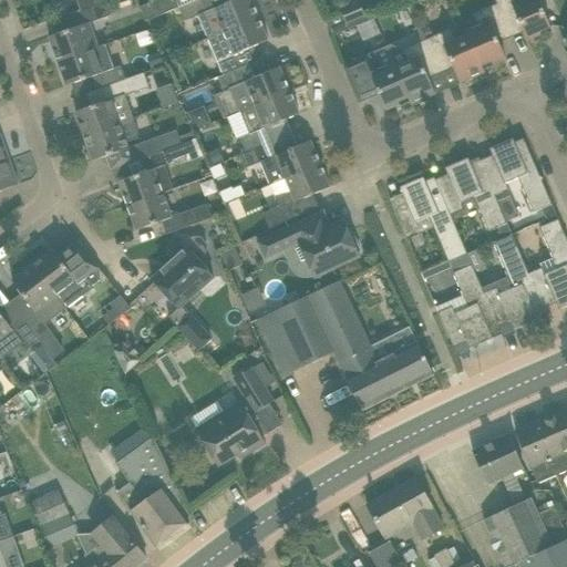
[(74,0),(80,11),(88,8),(103,3),(101,0),(74,0)]
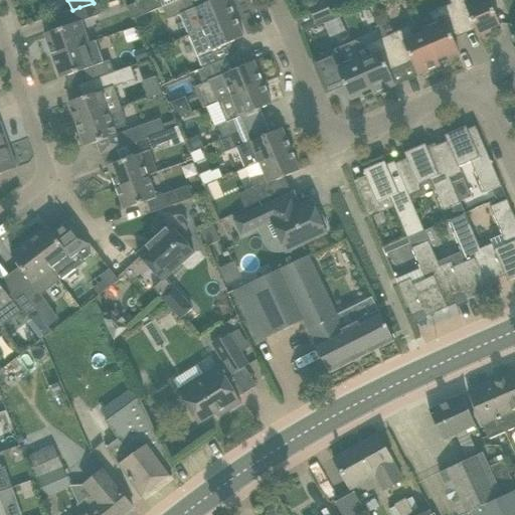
[(141,0),(126,6),(131,19),(134,19),(137,17),(144,14),(162,7),(159,0),(141,0)]
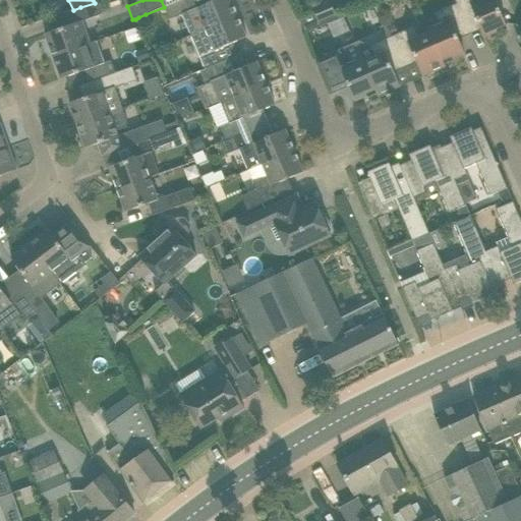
[(181,14),(189,35),(205,29),(205,30),(237,15),(230,0),(214,0),(195,8),(189,11),(184,0),(179,0),(164,7),(169,19),(181,14)]
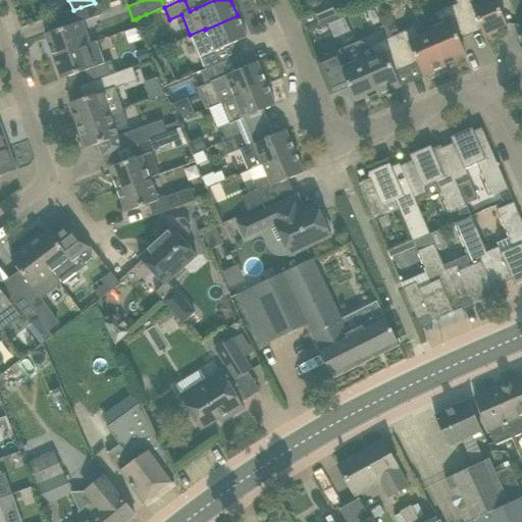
[(454,0),(456,3),(457,3),(465,22),(476,17),(485,37),(498,32),(497,30),(507,24),(496,0),(454,0)]
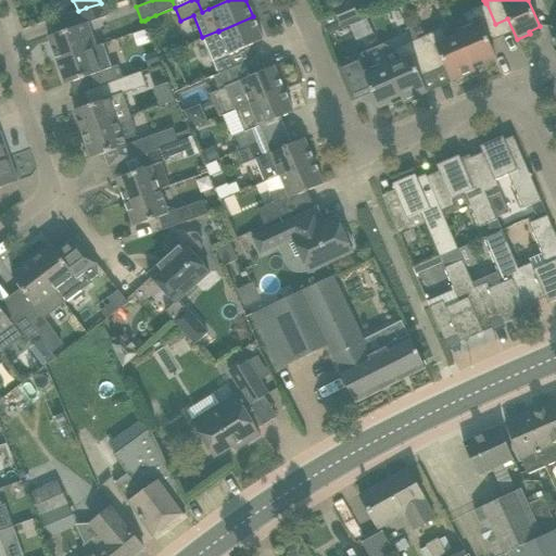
[(331,10),(338,24),(357,16),(351,1),(331,10)]
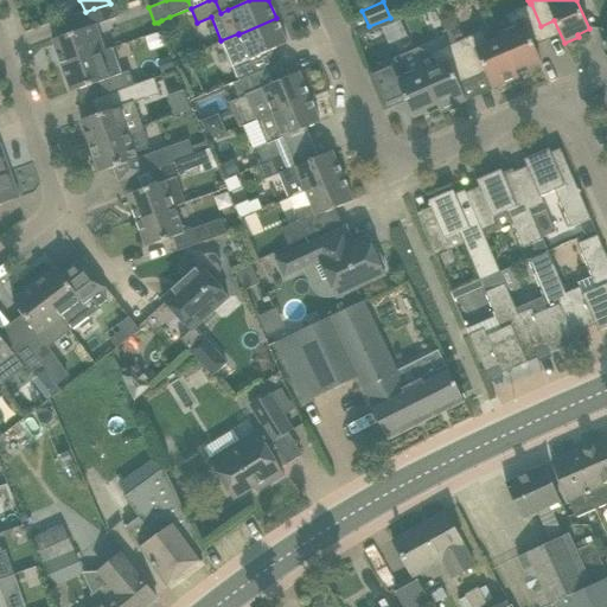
[(110,4),(94,8),(100,23),(119,17),(113,2),(110,4)]
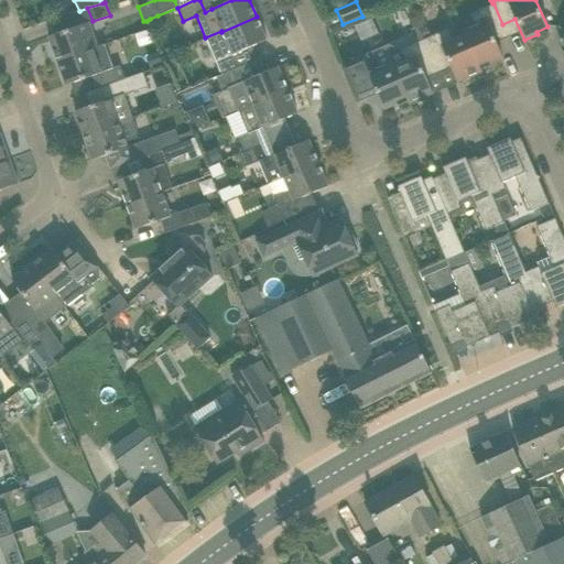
[(461,31),(463,35),(465,34),(478,65),(488,61),(489,63),(502,57),(494,36),(506,31),(502,24),(494,3),(492,3),(469,14),(474,24),(461,31)]
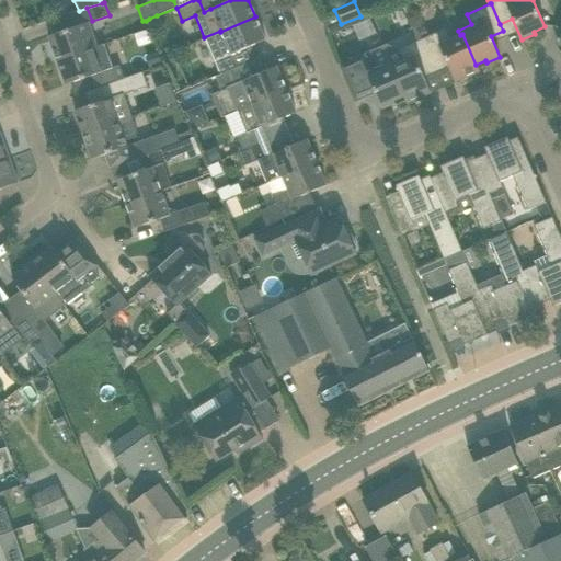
[(149,19),(146,21),(150,32),(157,29),(160,22),(157,15),(149,19)]
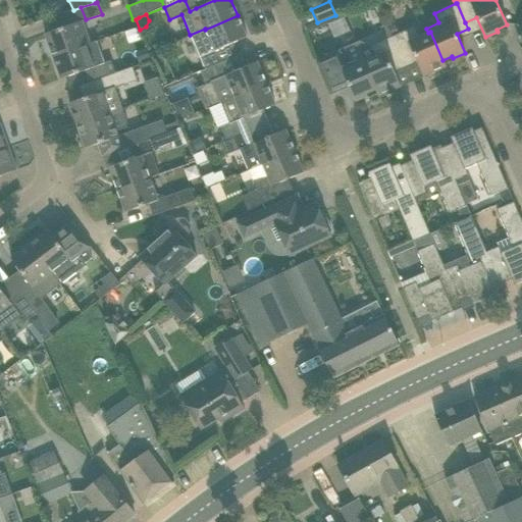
[(190,35),(205,69),(212,66),(213,66),(241,54),(236,42),(246,38),(238,15),(205,30),(205,29),(190,35)]
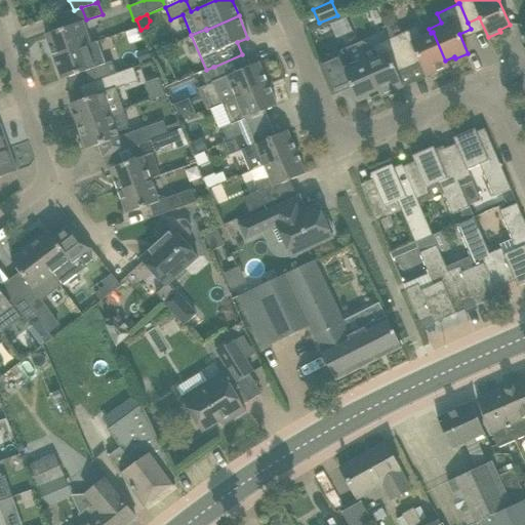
[(345,17),(337,21),(341,31),(349,28),(345,17)]
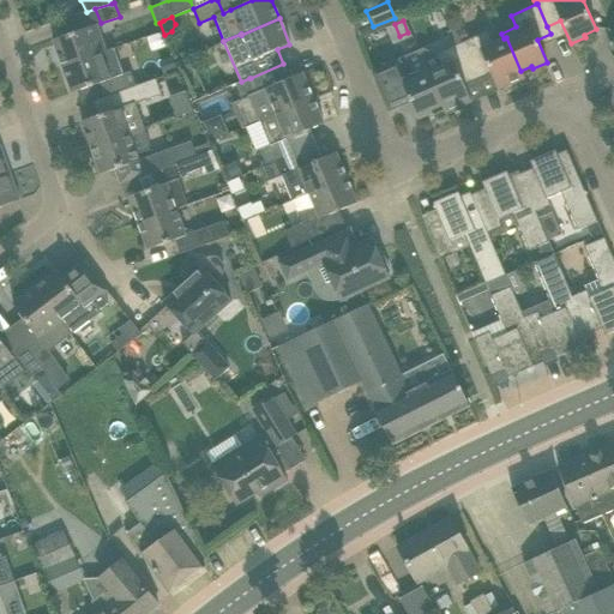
[(53,40),(61,66),(107,50),(97,24),(53,40)]
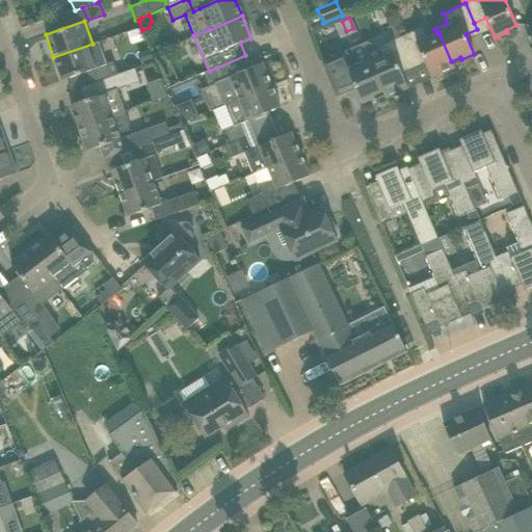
[(401,26),(396,28),(400,36),(405,34),(401,26)]
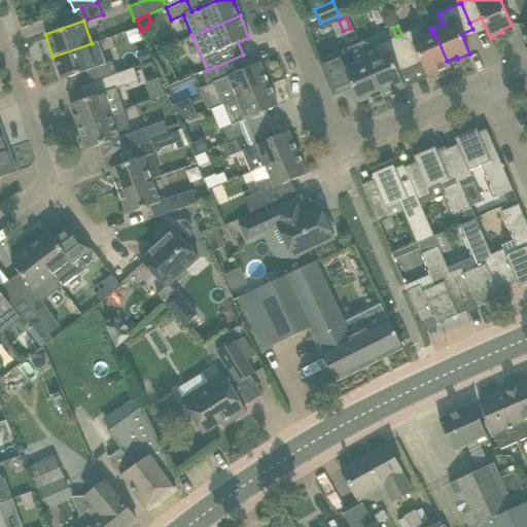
[(401,34),(396,36),(408,62),(419,58),(427,77),(450,67),(447,61),(434,32),(432,33),(422,37),(418,27),(401,34)]
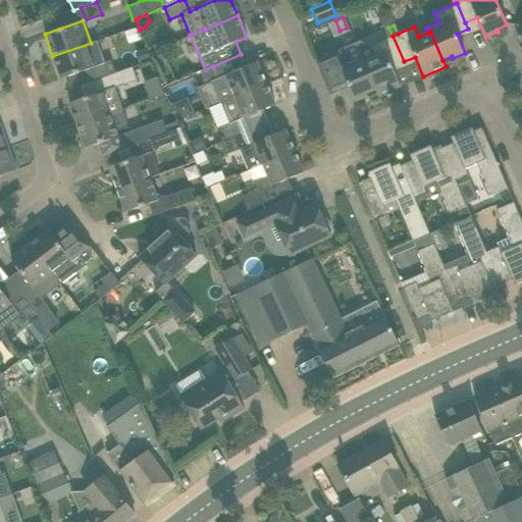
[(360,42),(356,43),(362,58),(376,90),(375,90),(377,96),(400,86),(392,66),(404,61),(393,36),(370,46),(360,42)]
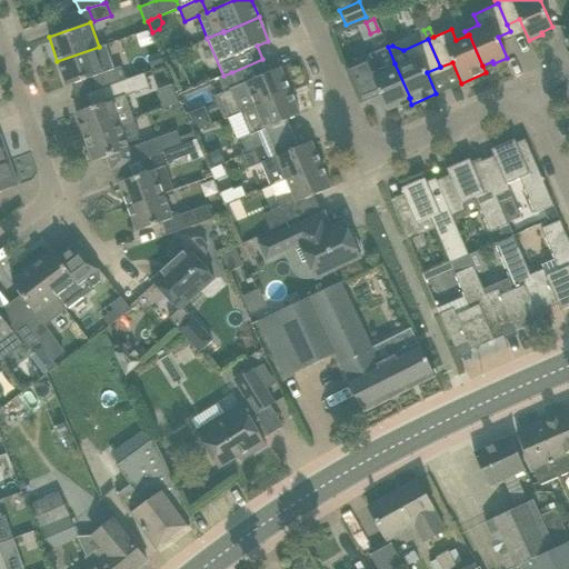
[(97,90),(115,83),(125,80),(120,67),(112,69),(103,45),(99,47),(57,61),(66,86),(91,77),(97,90)]
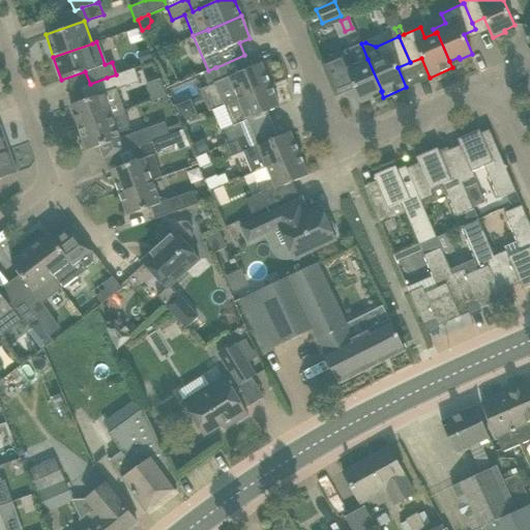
[(382,91),(367,59),(361,43),(346,51),(327,59),(321,61),(320,61),(335,97),(354,89),(360,102),(373,97),(372,95),(381,91),(382,91)]
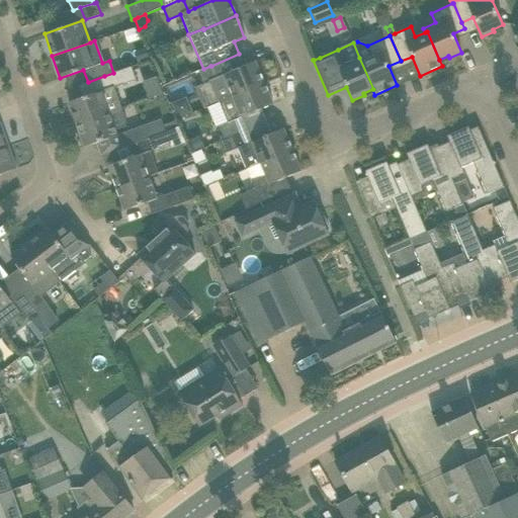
[(146,49),(136,52),(140,63),(149,60),(146,49)]
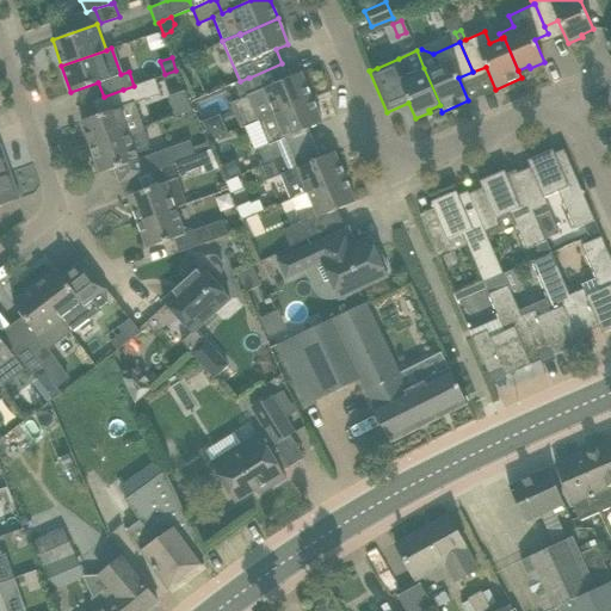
[(184,59),(174,62),(179,74),(187,69),(184,59)]
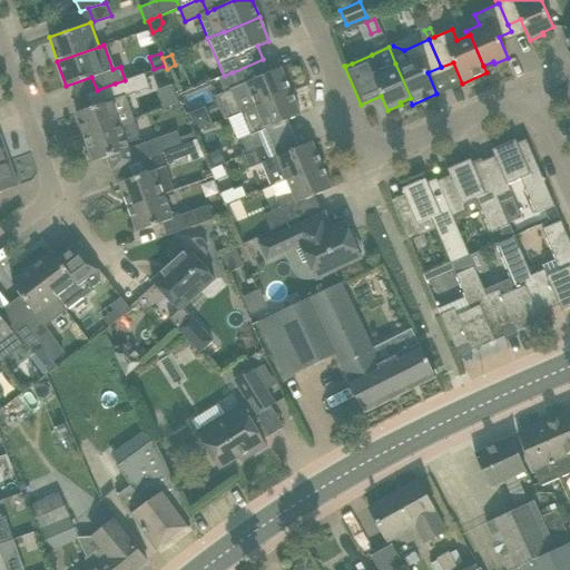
[(238,112),(241,112),(290,91),(281,68),(238,86),(233,72),(232,72),(224,76),(218,78),(224,92),(229,90),(238,112)]
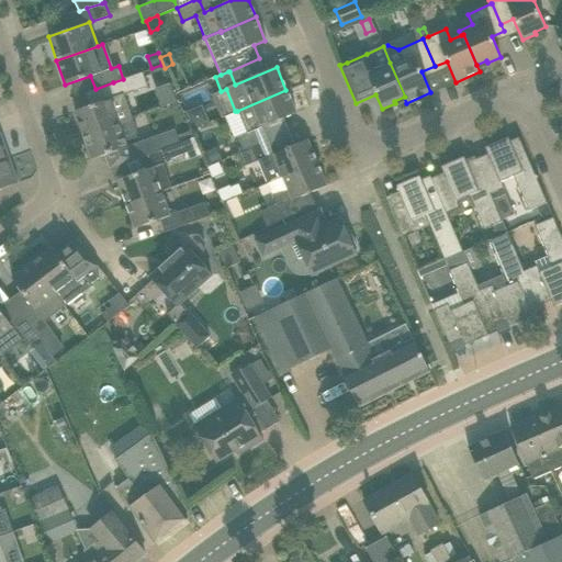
[(75,111),(83,135),(131,117),(122,94),(147,86),(143,72),(123,79),(113,82),(117,96),(75,111)]
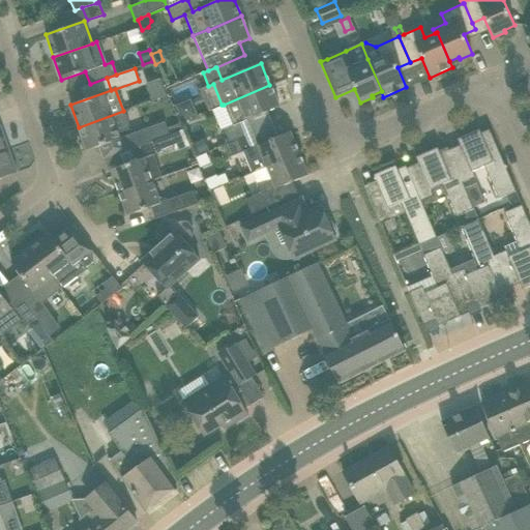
[(269,85),(224,105),(233,126),(224,129),(226,135),(229,142),(245,136),(240,123),(260,115),(278,107),(269,85)]
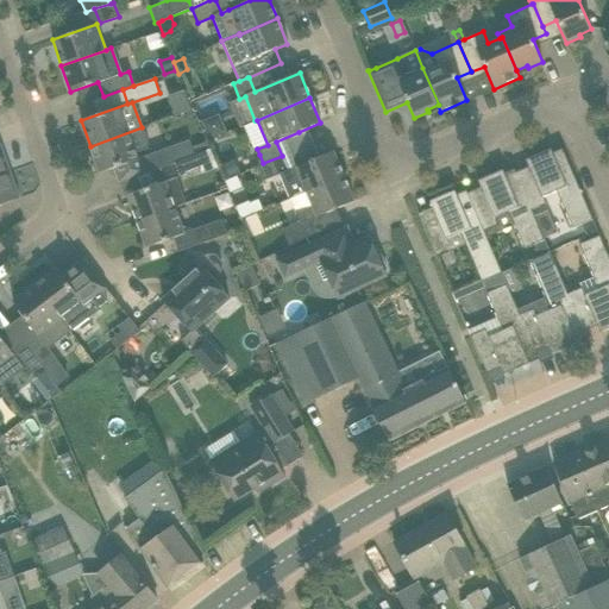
[(142,127),(90,146),(99,173),(114,168),(120,182),(148,173),(143,157),(137,159),(136,154),(146,150),(148,145),(142,127)]
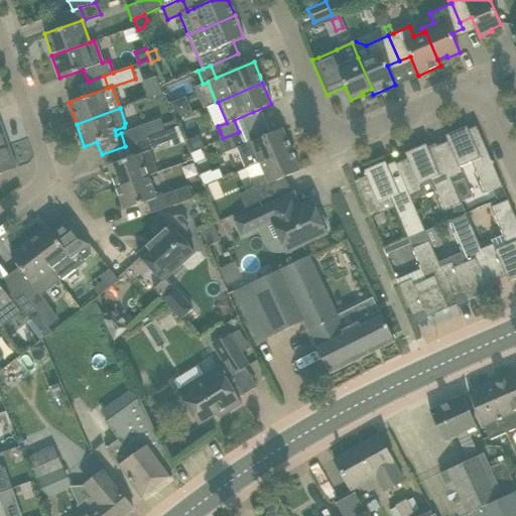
[(125,146),(127,145),(134,142),(164,131),(159,119),(121,133),(125,146)]
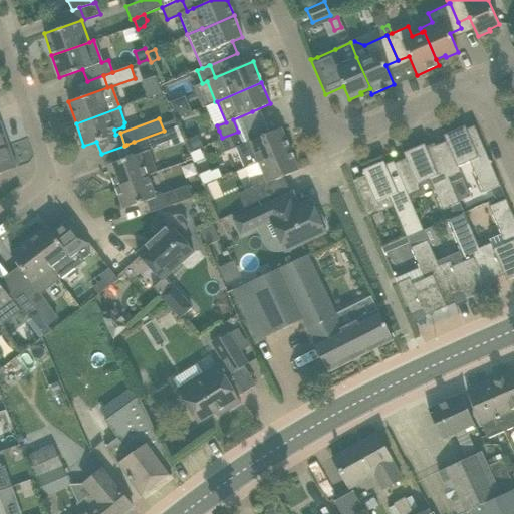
[(447,145),(437,150),(436,150),(448,178),(460,173),(458,167),(469,162),(483,193),(500,186),(491,164),(492,161),(489,160),(475,129),(467,132),(465,125),(443,135),(447,145)]
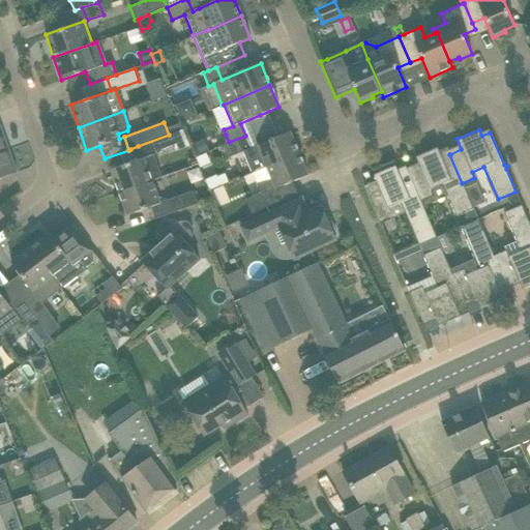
[(242,152),(252,174),(298,153),(290,131),(251,148),(245,136),(229,142),(224,144),(225,144),(229,157),(242,152)]
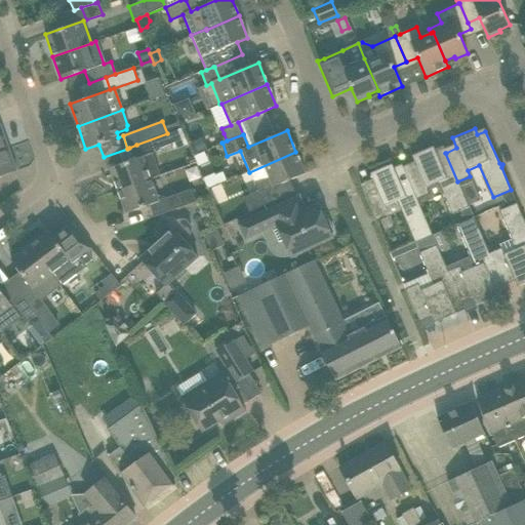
[(110,168),(118,191),(151,179),(160,175),(153,154),(171,146),(167,133),(136,145),(129,148),(133,160),(110,168)]
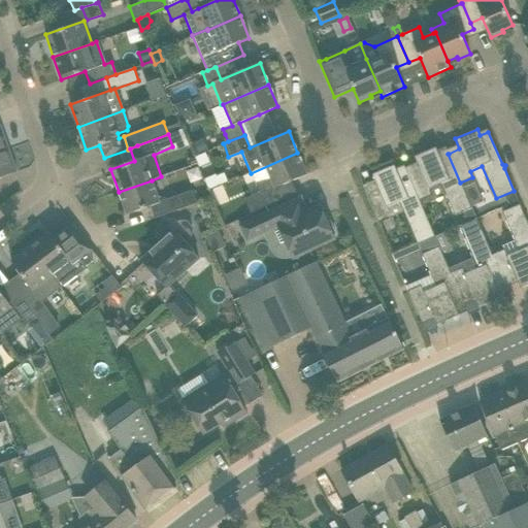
[(202,139),(191,143),(196,156),(207,151),(202,139)]
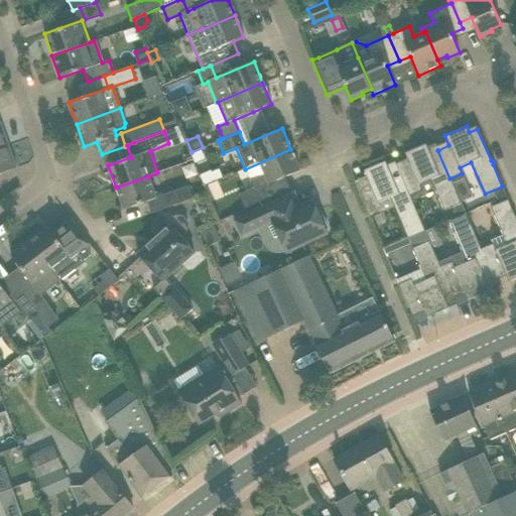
[(408,162),(397,167),(409,196),(420,190),(418,185),(430,180),(443,211),(460,204),(449,178),(437,150),(438,150),(435,143),(434,144),(435,147),(428,150),(425,144),(404,153),(408,162)]
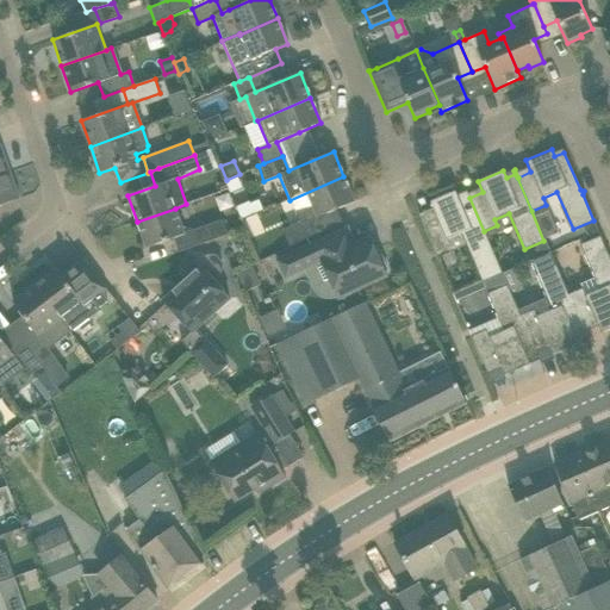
[(10,172),(0,174),(0,205),(19,199),(10,172)]
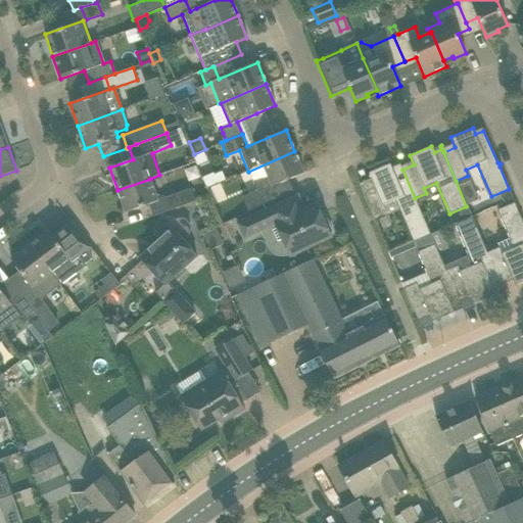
[(294,151),(248,172),(263,205),(271,201),(266,189),(303,173),(294,151)]
